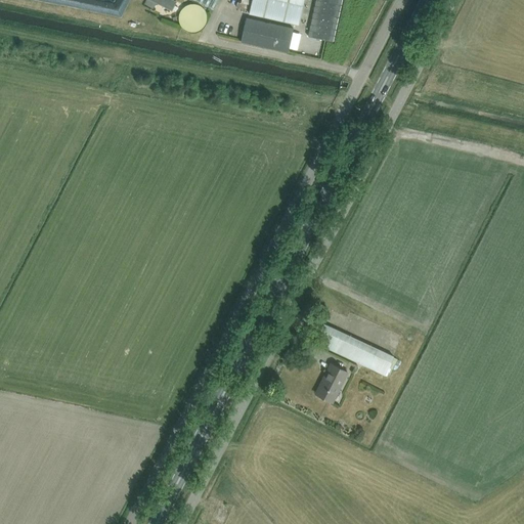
[(151,0),(171,10),(176,1),(173,0),(151,0)]
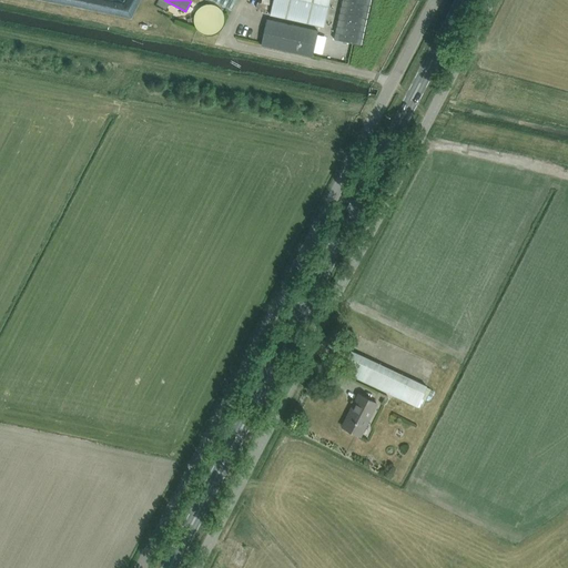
[(211,0),(232,10),(236,0),(211,0)]
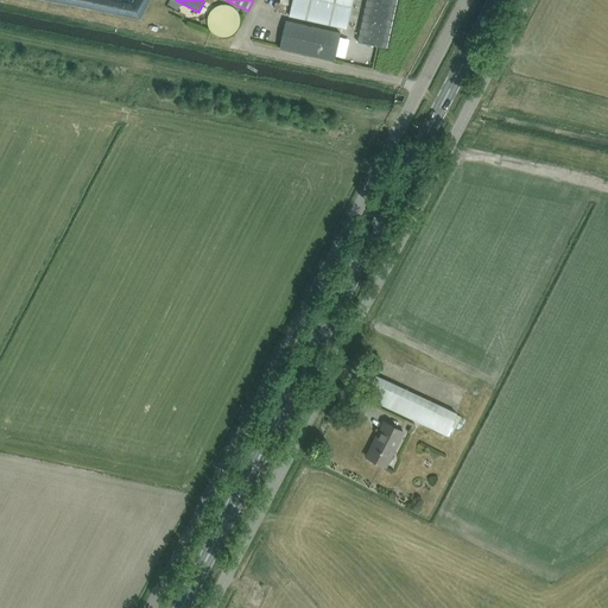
[(346,29),(352,0),(292,0),(290,16),(346,29)]
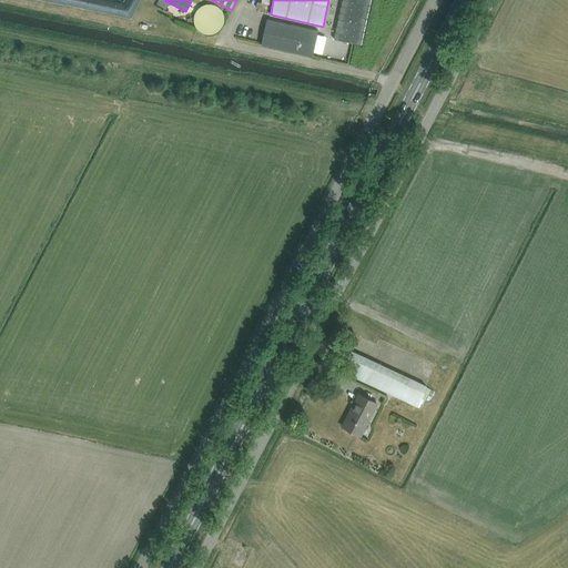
[(361,46),(369,0),(342,0),(334,39),(361,46)]
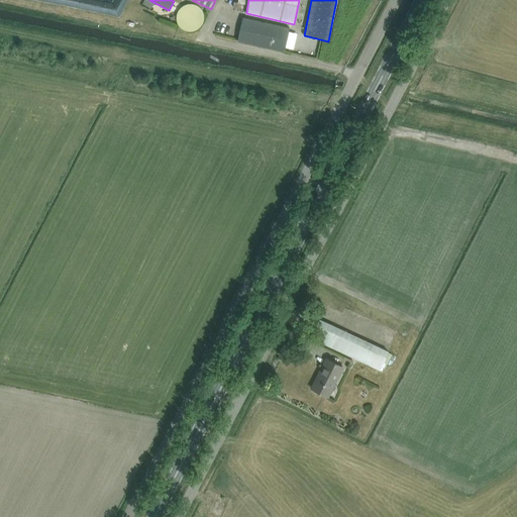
[(205,19),(205,17),(205,14),(203,11),(202,9),(201,7),(199,5),(197,4),(194,3),(192,3),(190,3),(187,3),(185,4),(183,5),(181,7),(179,9),(178,11),(177,13),(177,15),(177,18),(177,20),(179,24),(180,26),(183,28),(185,29),(188,30),(191,31),(193,30),(197,29),(199,28),(201,26),(203,24),(204,21),(205,19)]
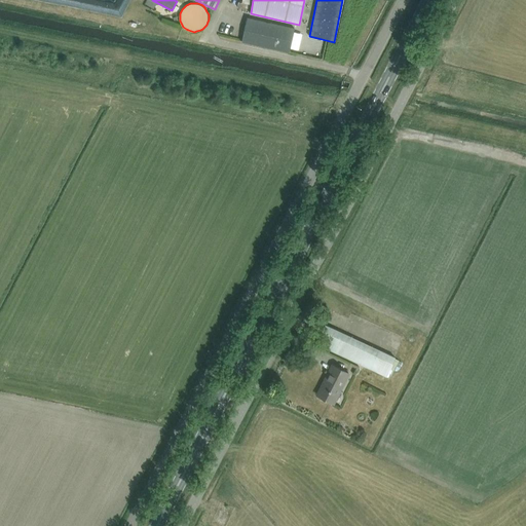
[(241,42),(289,52),(294,28),(247,17),(241,42)]
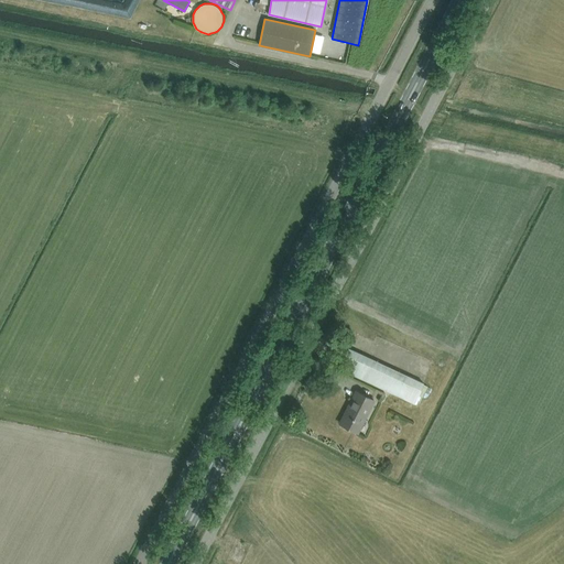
[(367,326),(361,336),(377,344),(381,334),(367,326)]
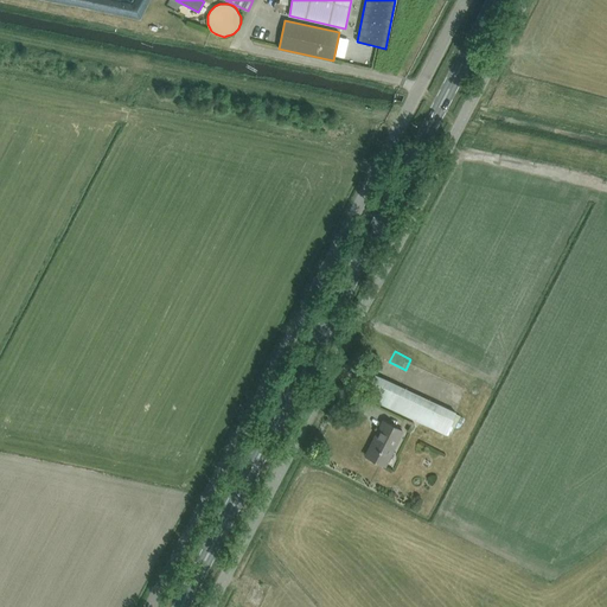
[(376,374),(374,378),(365,396),(446,435),(457,411),(376,374)]
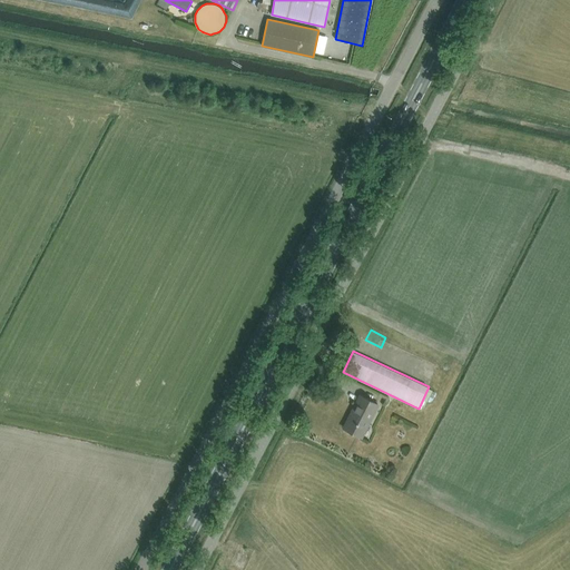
[(361,438),(379,405),(360,395),(352,412),(353,412),(344,428),(343,428),(353,433),(361,438)]
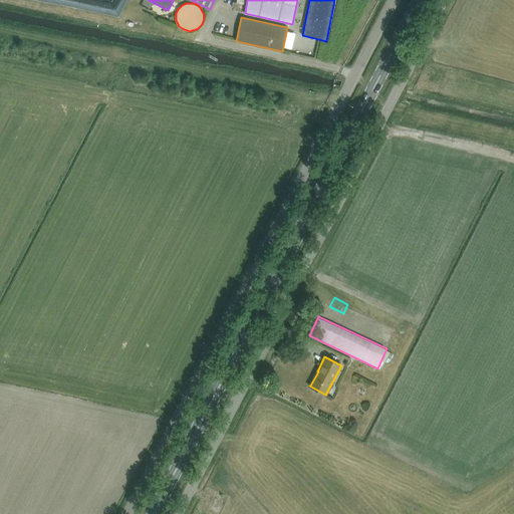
All buildings are outlined.
